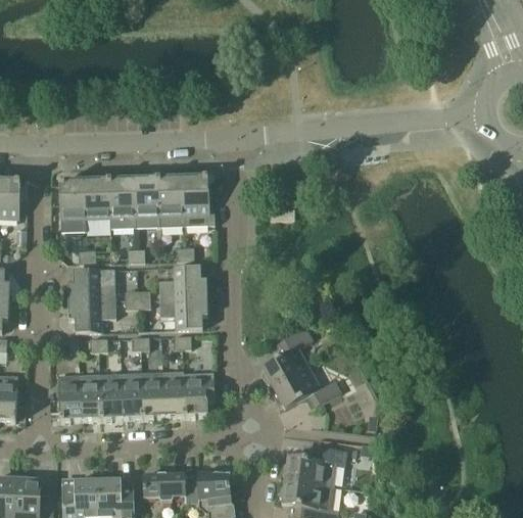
[(207,177),(183,178),(184,226),(215,225),(214,214),(208,214),(207,177)]
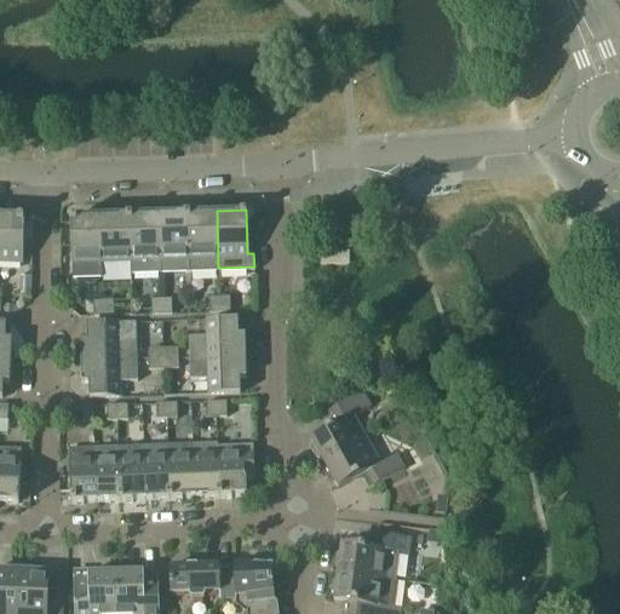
[(217,211),(188,212),(189,269),(218,268),(217,211)]
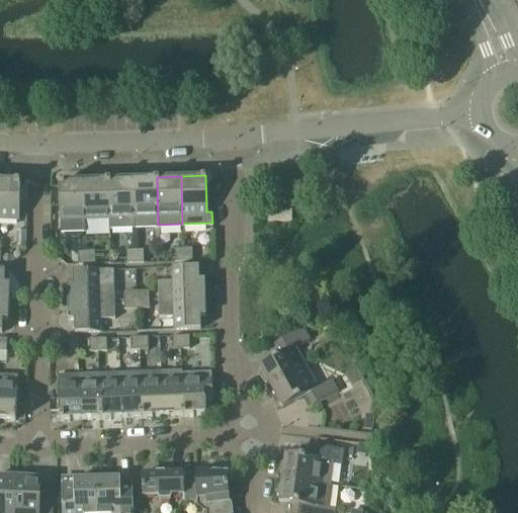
[(157,177),(133,178),(134,226),(158,225),(157,177)]
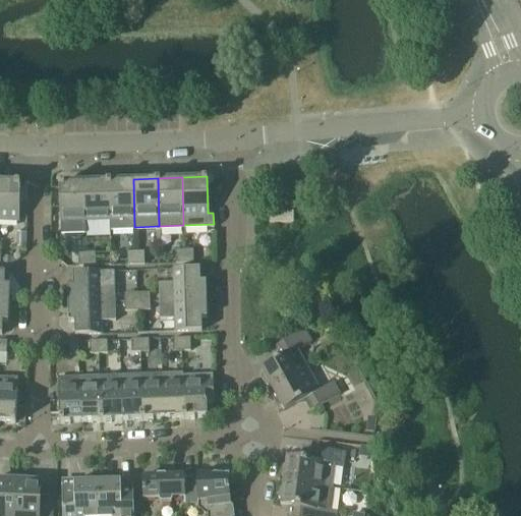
[(20,181),(0,179),(0,217),(18,219),(20,181)]
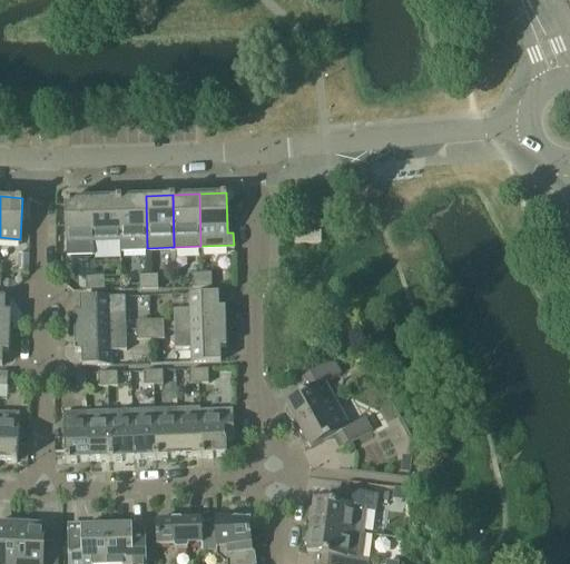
[(94,238),(120,237),(119,196),(92,197),(94,238)]
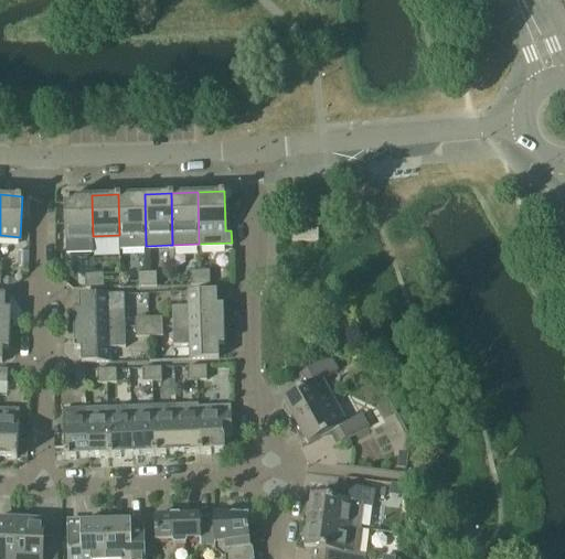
[(119,235),(119,246),(146,246),(145,194),(118,194),(119,235)]
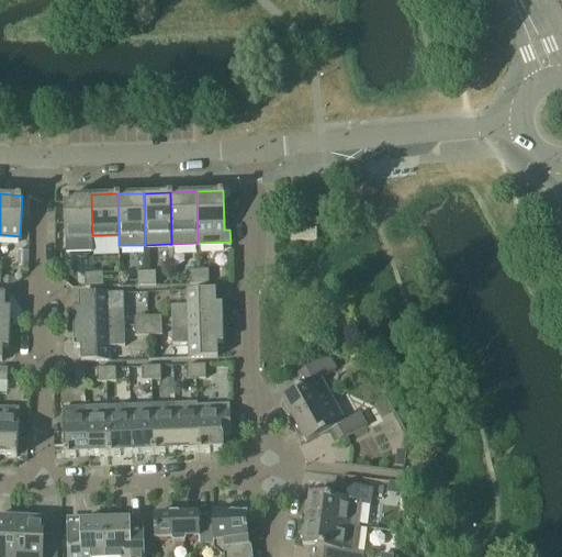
[(293,195),(294,203),(304,202),(304,193),(293,195)]
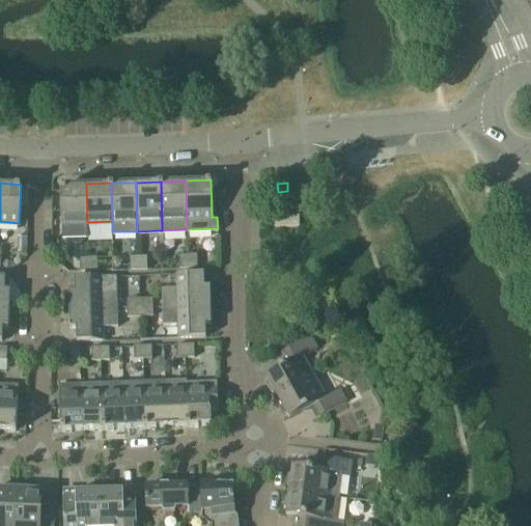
[(61,223),(87,222),(86,184),(60,185),(61,223)]
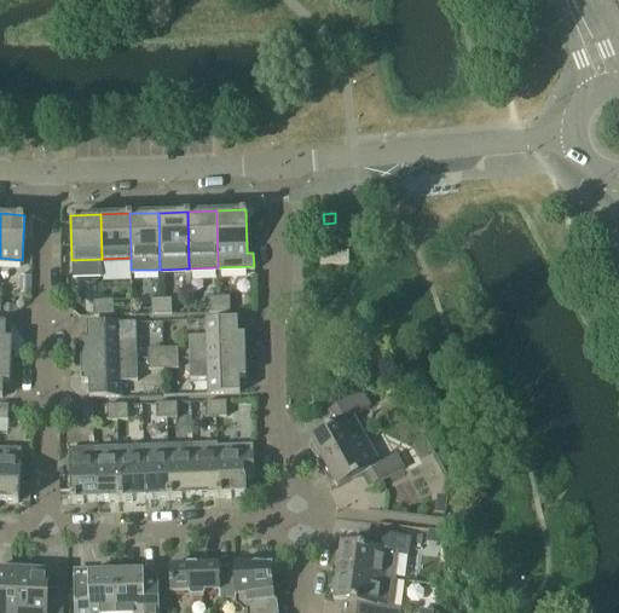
[(348,248),(319,248),(319,260),(348,260),(348,248)]
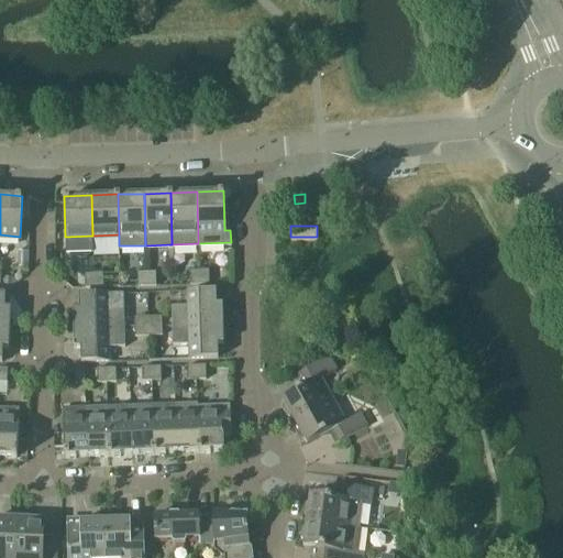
[(199,281),(199,266),(189,267),(189,281),(199,281)]
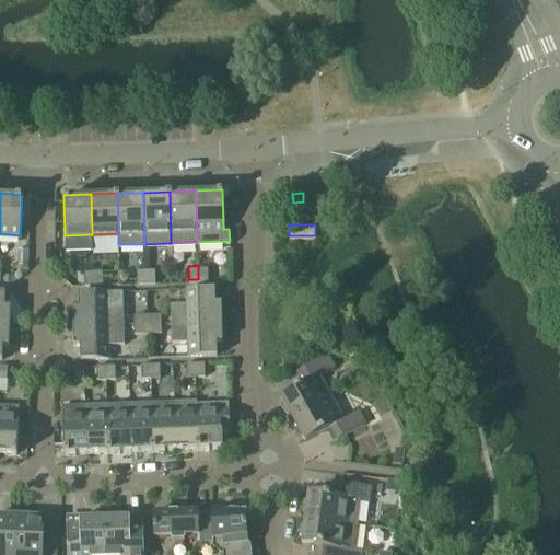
[(207,265),(198,265),(198,279),(207,279),(207,265)]
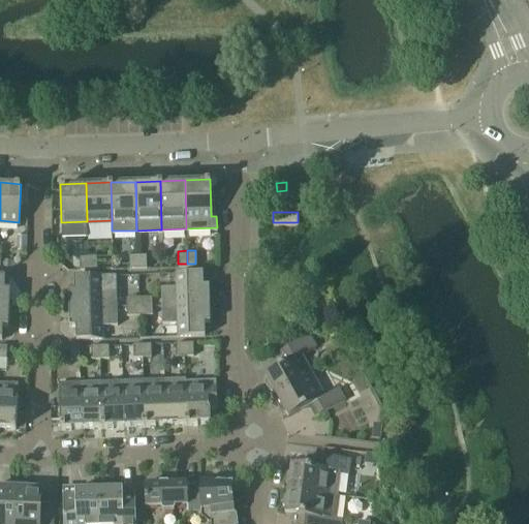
[(137,266),(137,252),(128,252),(128,266),(137,266)]
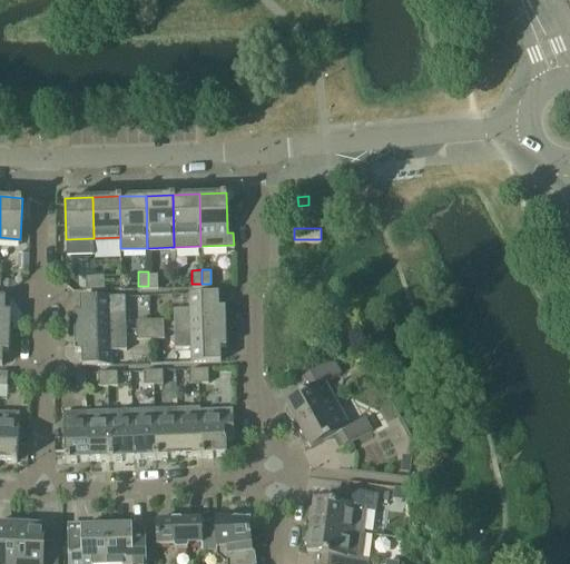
[(157,271),(148,271),(148,286),(157,286),(157,271)]
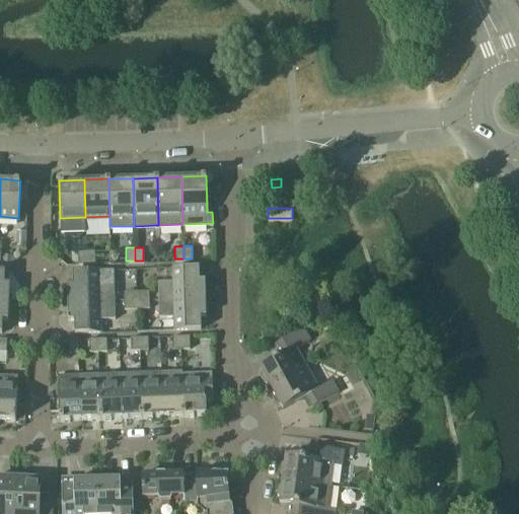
[(86,262),(86,248),(77,249),(78,262),(86,262)]
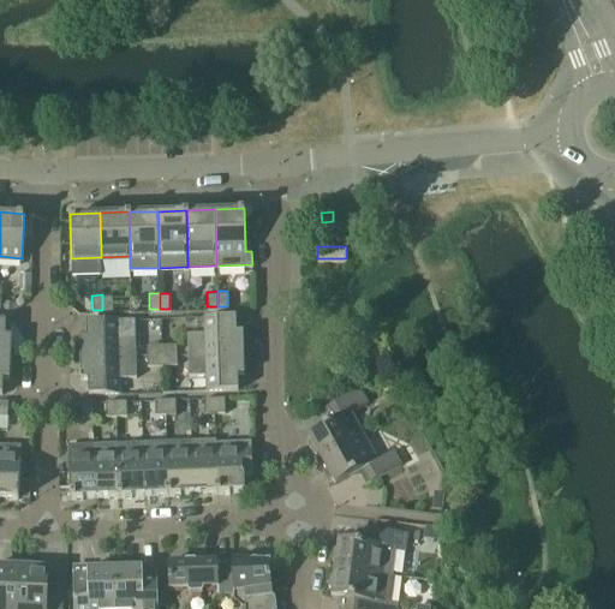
[(112,294),(102,294),(102,310),(113,310),(112,294)]
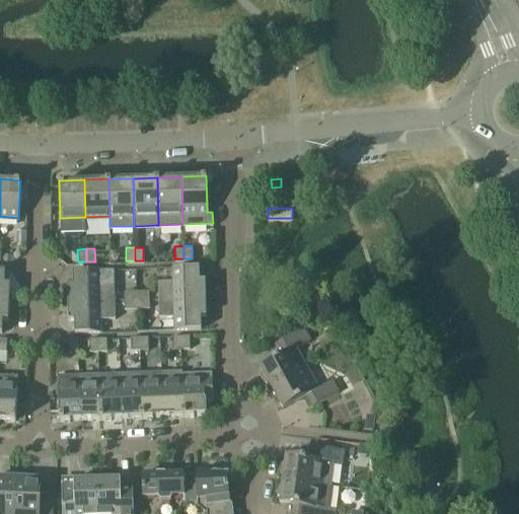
[(0,253),(0,261),(11,262),(13,260),(14,255),(0,253)]
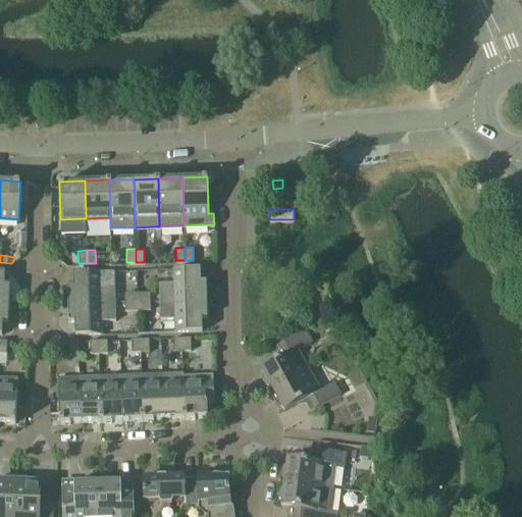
[(158,280),(159,299),(206,297),(205,279),(200,279),(200,266),(173,267),(173,280),(158,280)]
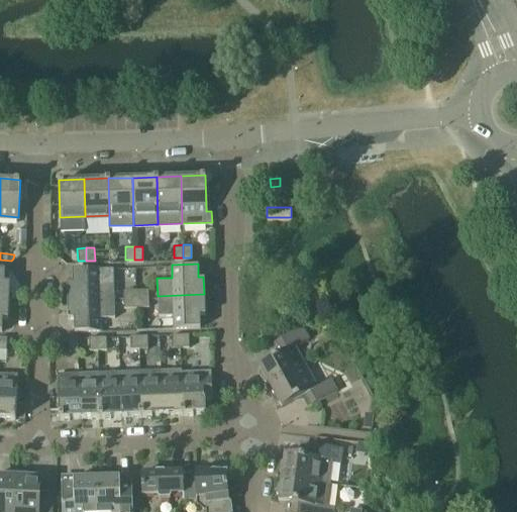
[(0,297),(8,298),(9,281),(4,280),(4,267),(0,266),(0,297)]
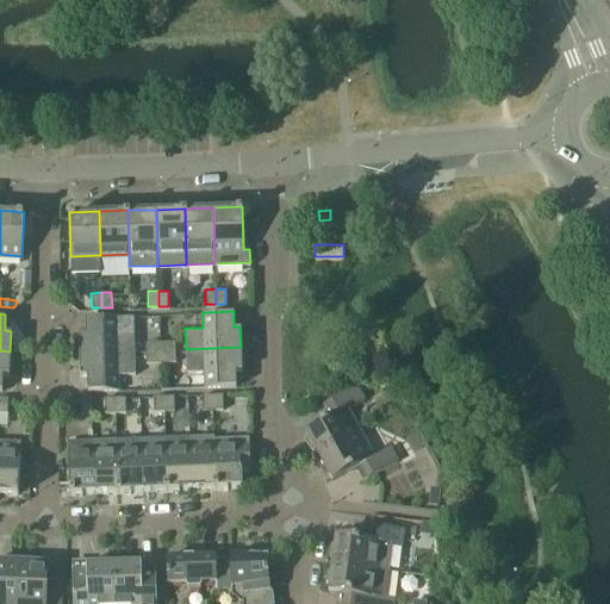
[(79,331),(79,352),(135,350),(134,313),(85,316),(85,331),(79,331)]
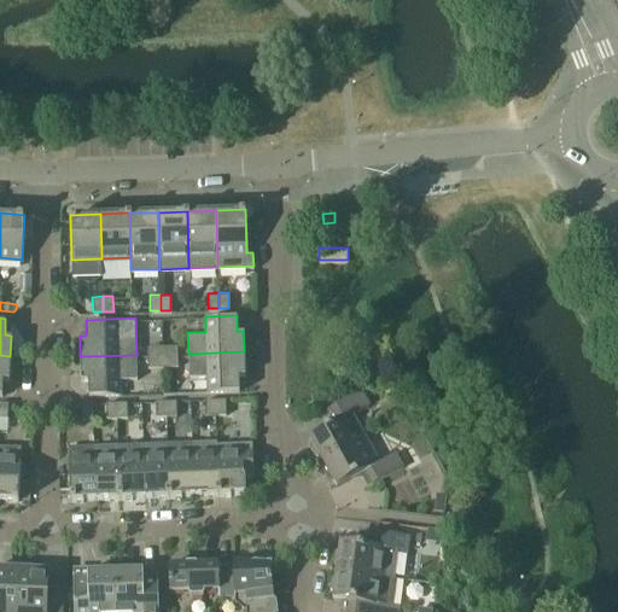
[(176,343),(162,344),(162,354),(178,354),(176,343)]
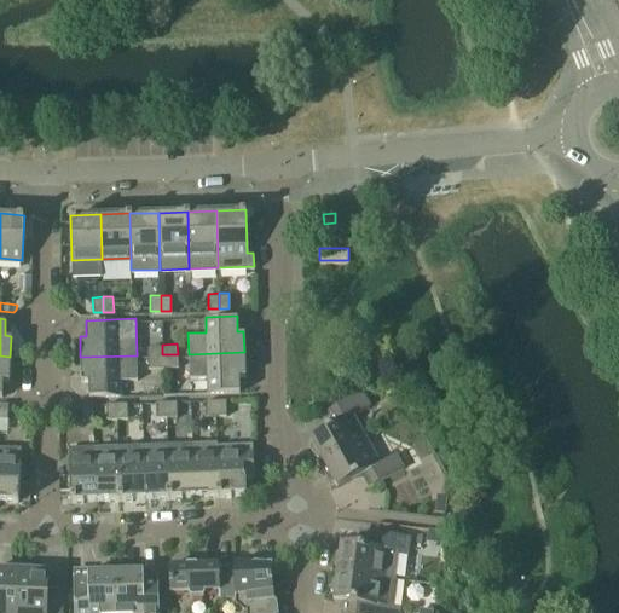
[(146,345),(148,356),(162,354),(162,345),(146,345)]
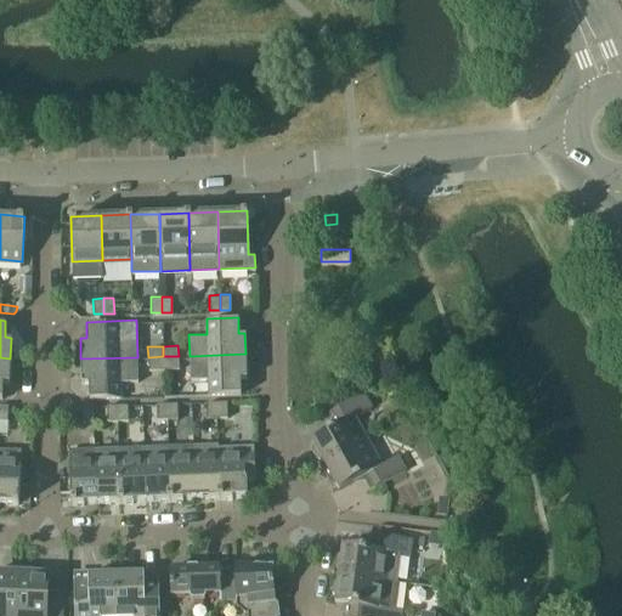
[(246,354),(190,356),(190,377),(208,377),(209,393),(241,391),(239,376),(247,376),(246,354)]
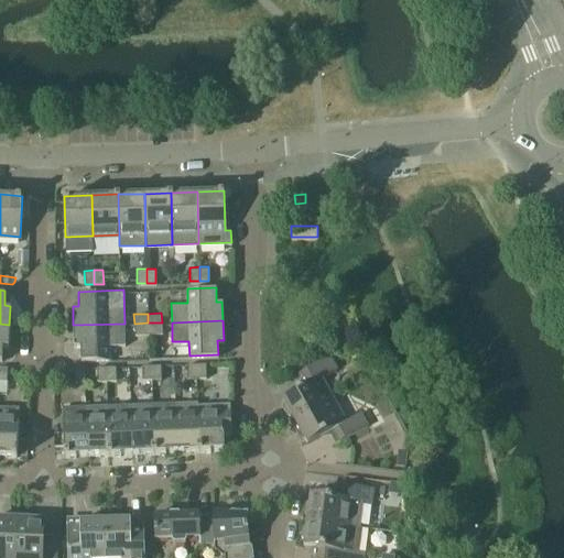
[(148,323),(134,324),(134,332),(149,332),(148,323)]
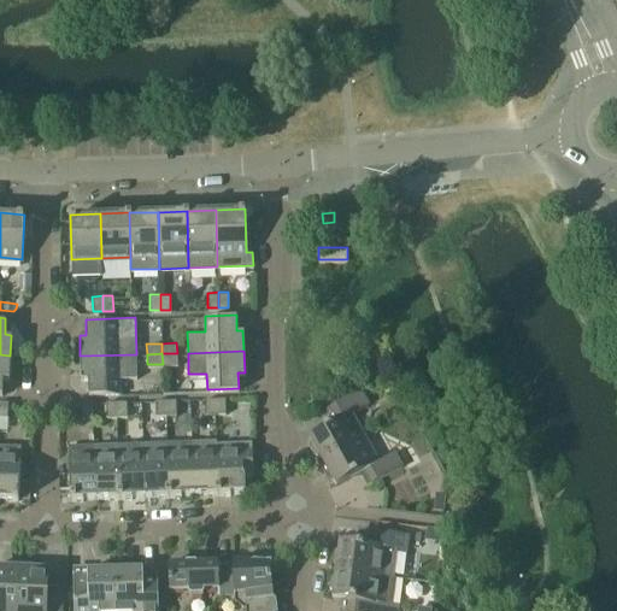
[(177,353),(162,353),(163,364),(177,364),(177,353)]
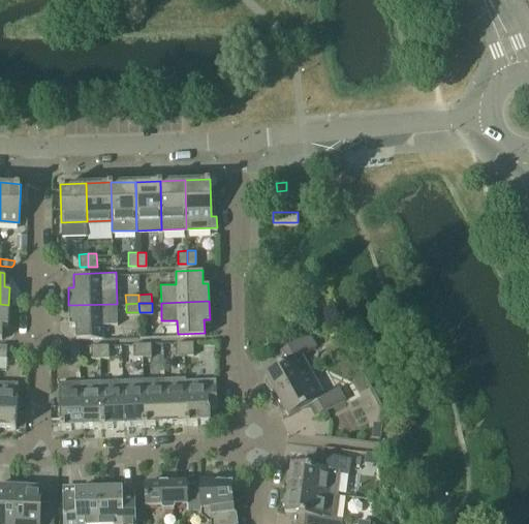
[(8,305),(0,304),(0,336),(1,337),(2,322),(7,324),(8,305)]
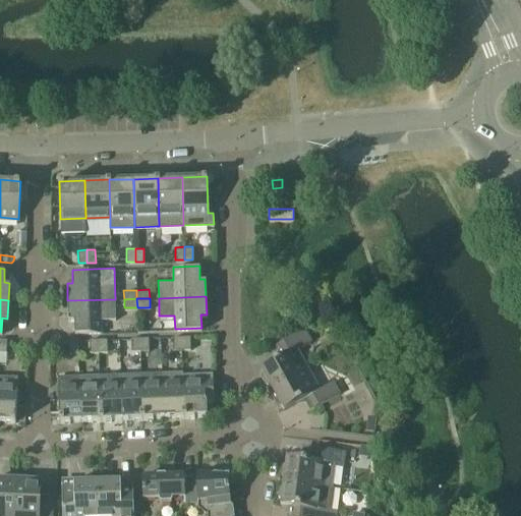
[(115,299),(67,300),(68,319),(73,319),(74,332),(101,331),(100,318),(115,318),(115,299)]
